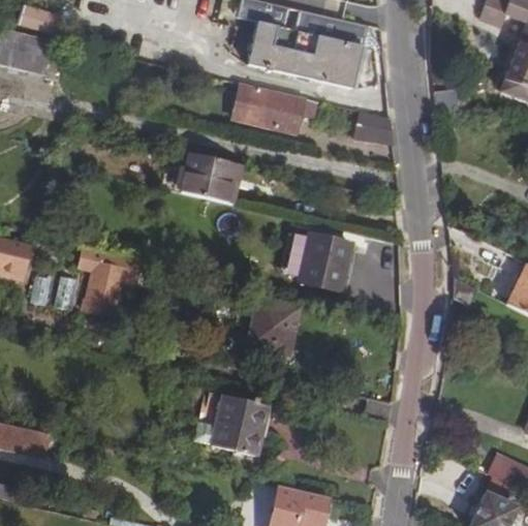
[(241,0),(238,16),(257,21),(247,63),(352,88),(368,24),(264,0),(241,0)]
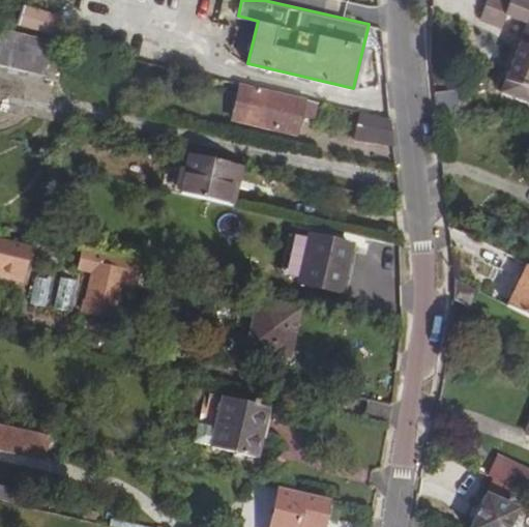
[(528,1),(526,0),(511,0),(511,1),(508,0),(489,0),(480,19),(501,27),(506,13),(528,23),(528,26),(502,91),(528,103),(528,1)]
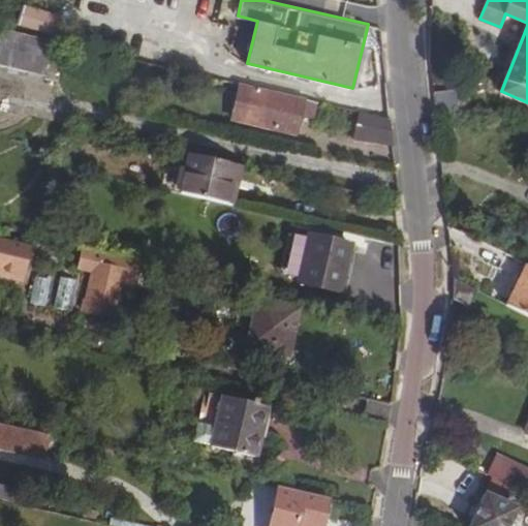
[(22,4),(19,24),(62,30),(64,10),(22,4)]
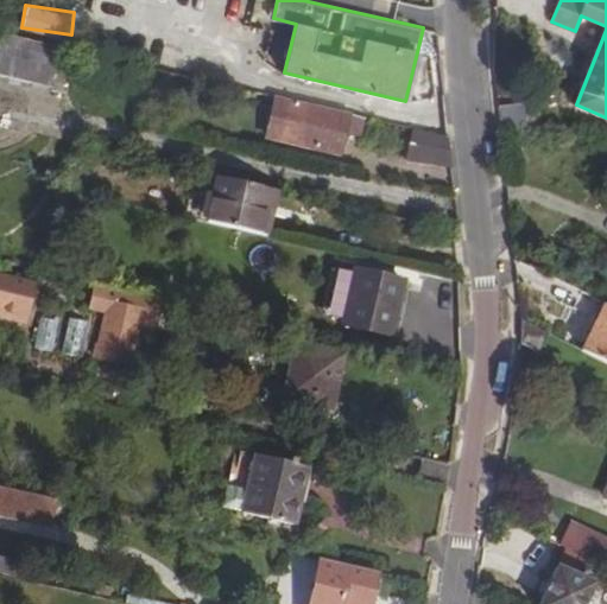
[(1,31),(0,36),(0,72),(51,86),(62,45),(1,31)]
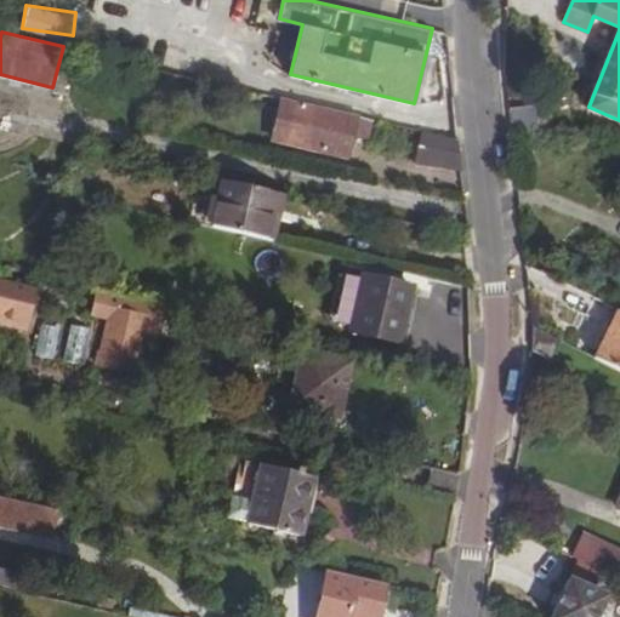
[(63,46),(52,91),(63,93),(74,47),(63,46)]
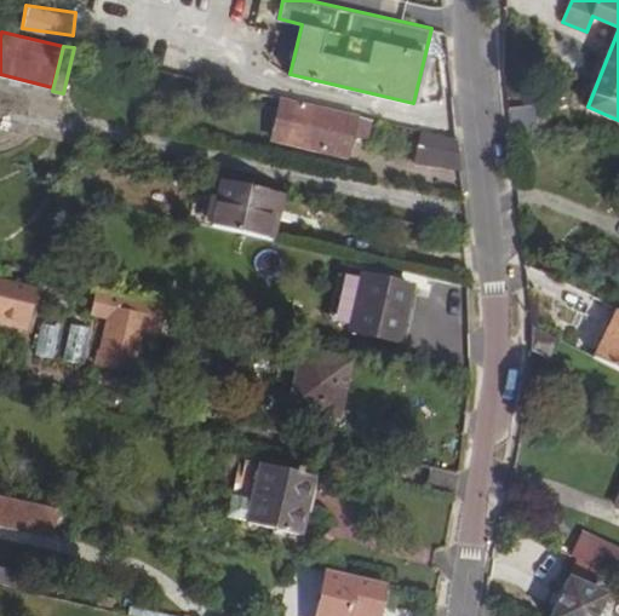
[(284,97),(274,137),(345,154),(351,128),(366,132),(370,116),(284,97)]
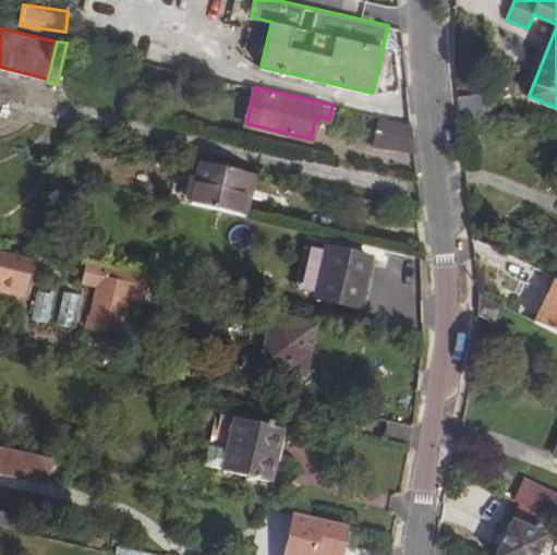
[(412,123),(389,118),(385,147),(421,153),(418,123),(412,123)]
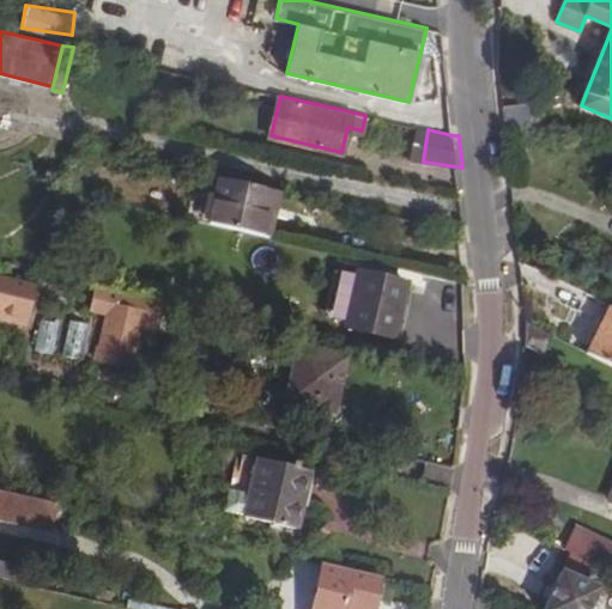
[(277,205),(280,190),(219,176),(210,221),(264,233),(271,203),(277,205)]
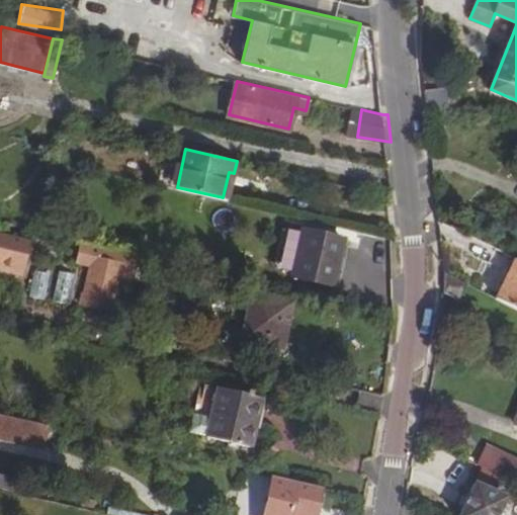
[(228,198),(234,173),(229,172),(223,197),(228,198)]
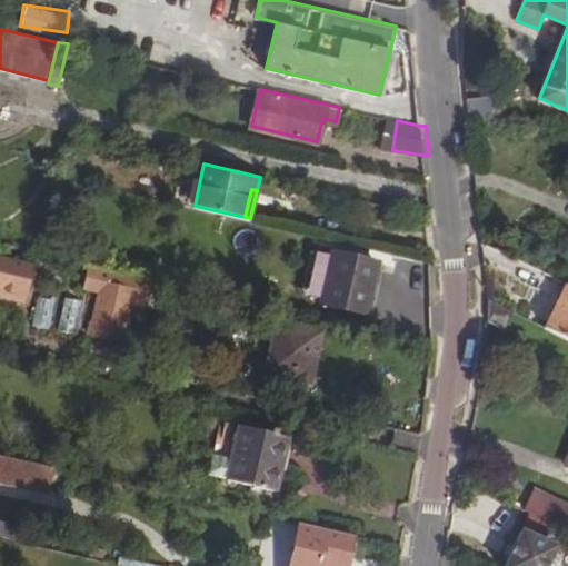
[(379,261),(332,250),(321,303),(367,314),(379,261)]
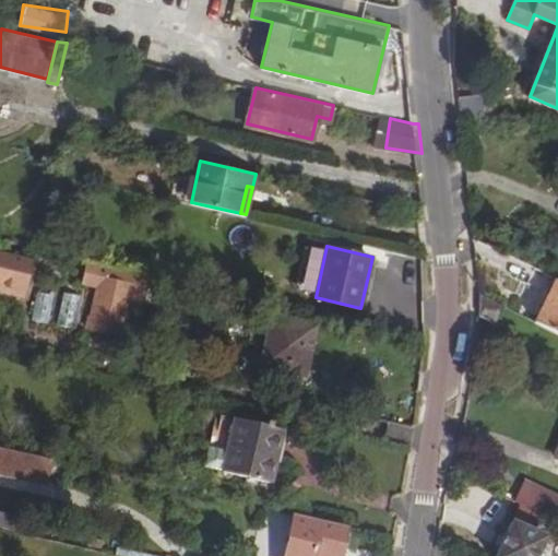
[(0,250),(0,288),(19,294),(27,257),(0,250)]
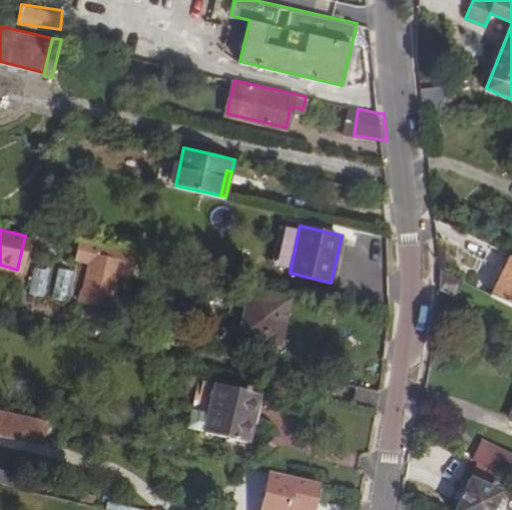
[(23,271),(31,237),(25,235),(17,270),(23,271)]
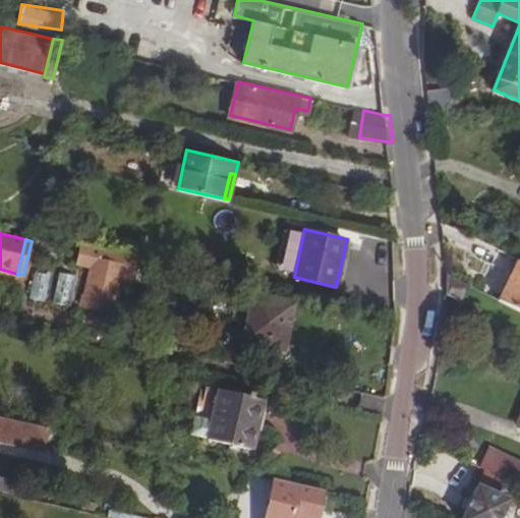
[(93,255),(82,306),(113,312),(121,275),(123,263),(93,255)]
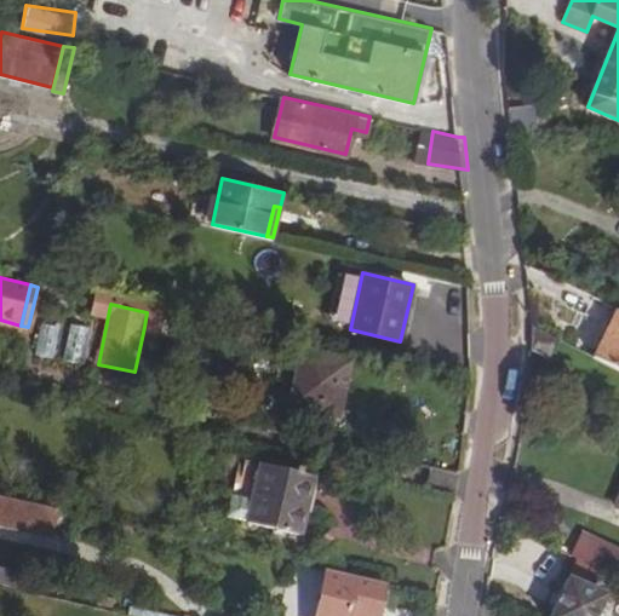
[(144,327),(156,330),(161,306),(149,304),(147,312),(144,327)]
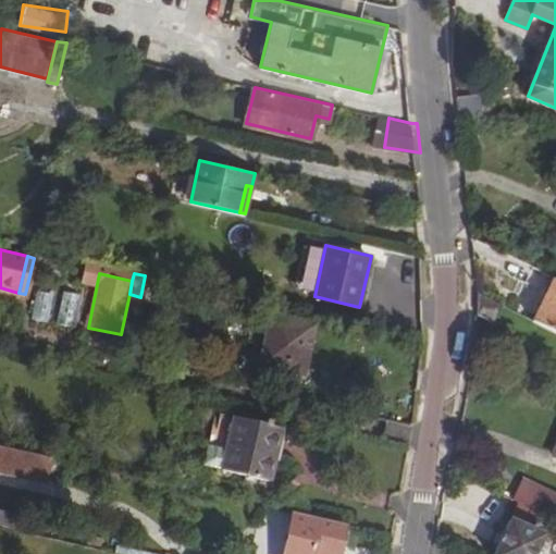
[(555,278),(533,320),(555,331),(555,278)]
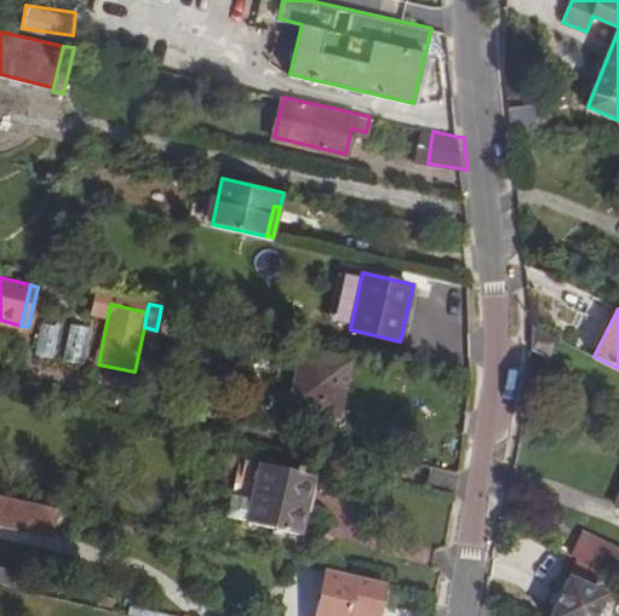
[(70,323),(63,357),(82,361),(89,327),(70,323)]
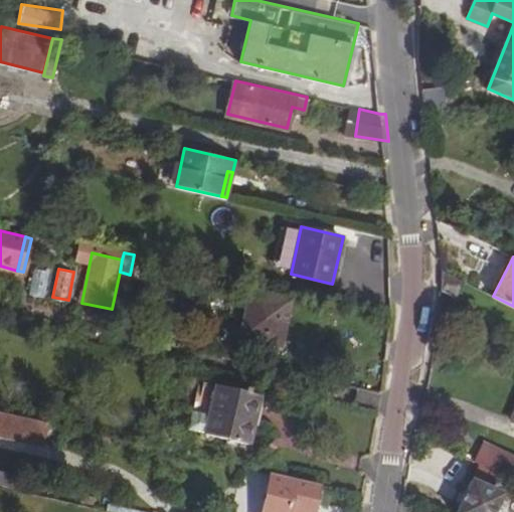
[(465,282),(442,270),(443,289),(457,297),(465,282)]
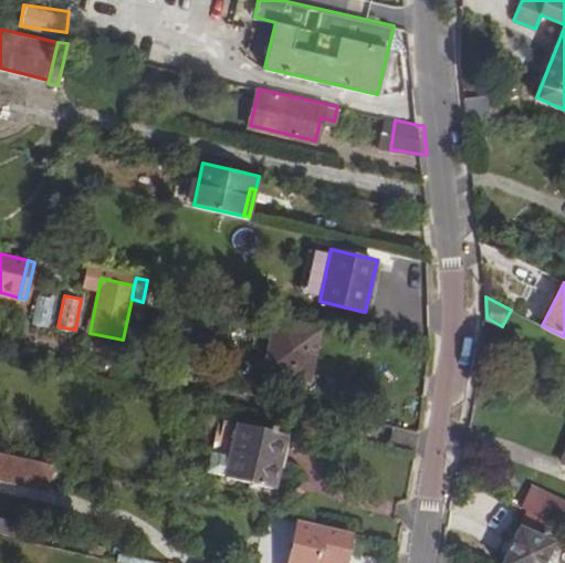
[(309,379),(321,329),(276,319),(264,369),(309,379)]
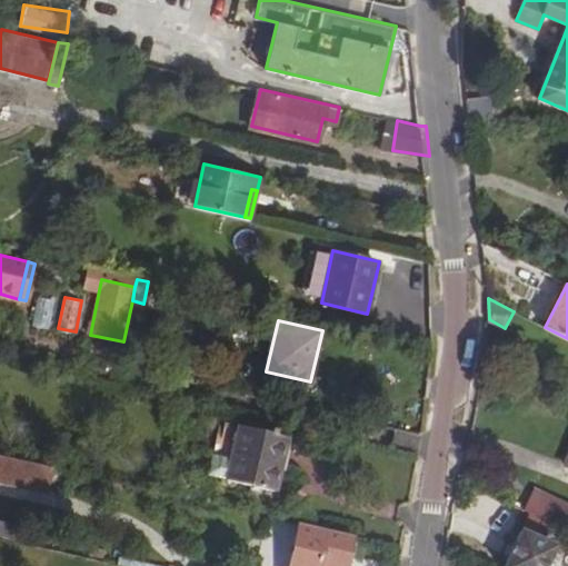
[(289,436),(239,425),(231,457),(227,478),(276,490),(289,436)]
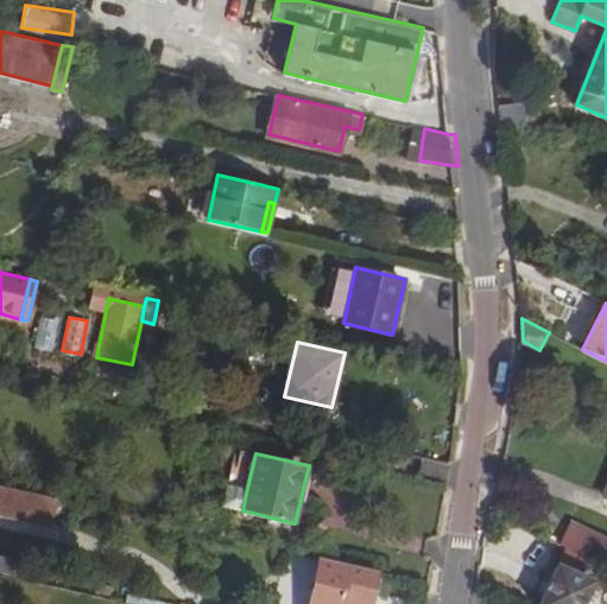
[(247,488),(227,483),(222,506),(242,510),(247,488)]
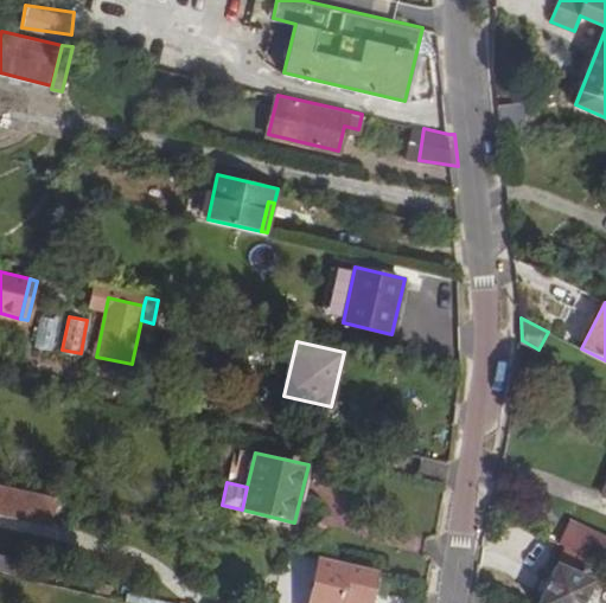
[(30,491),(0,483),(0,506),(25,513),(30,491)]
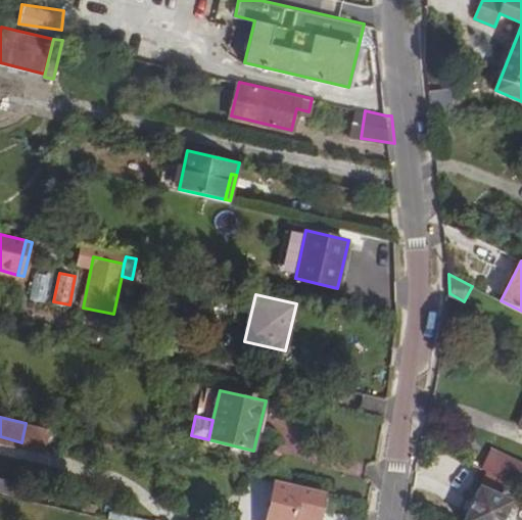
[(521,462),(492,447),(482,469),(487,470),(507,480),(521,487),(521,462)]
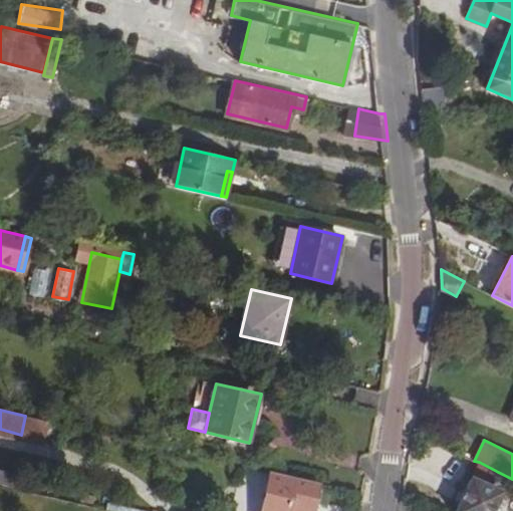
[(491,487),(498,472),(479,462),(455,510),(493,510),(502,492),(491,487)]
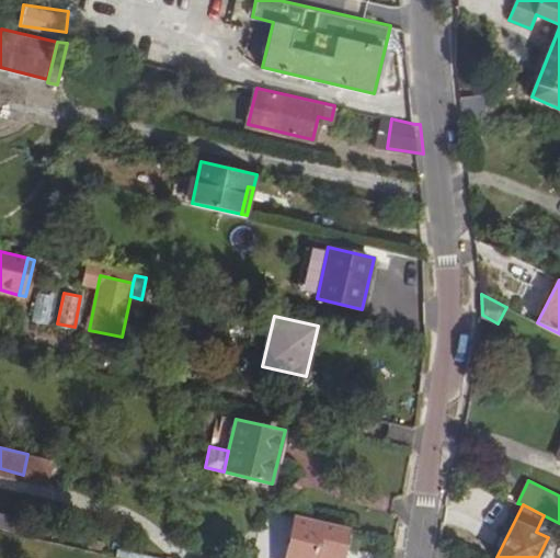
[(295,515),(284,557),(342,557),(350,528),(295,515)]
